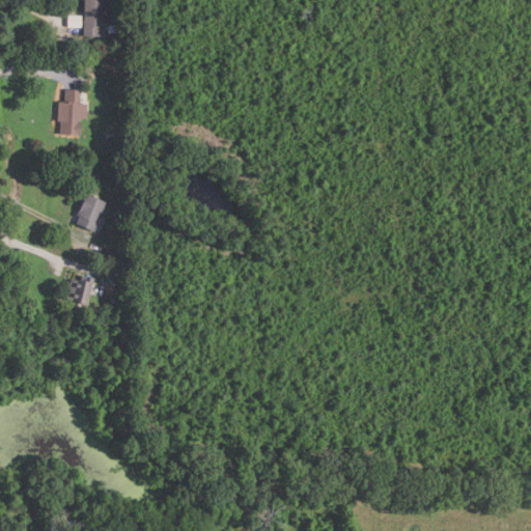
[(102,35),(85,34),(85,0),(106,0),(106,25),(102,25),(102,35)]
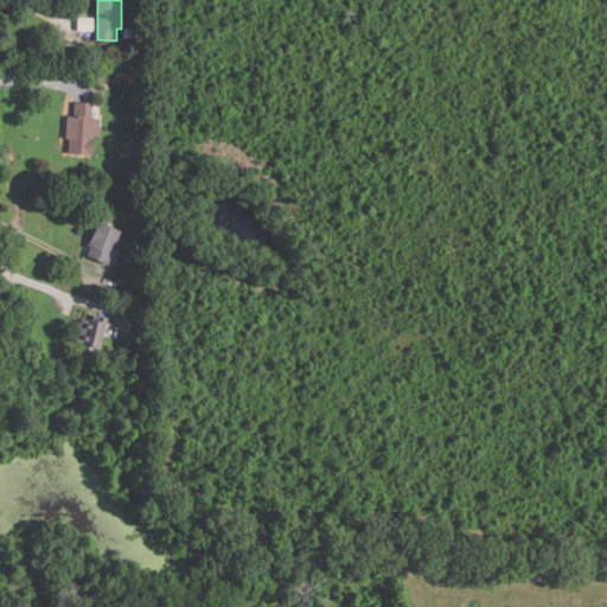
[(141,38),(125,37),(125,27),(141,27),(141,38)]
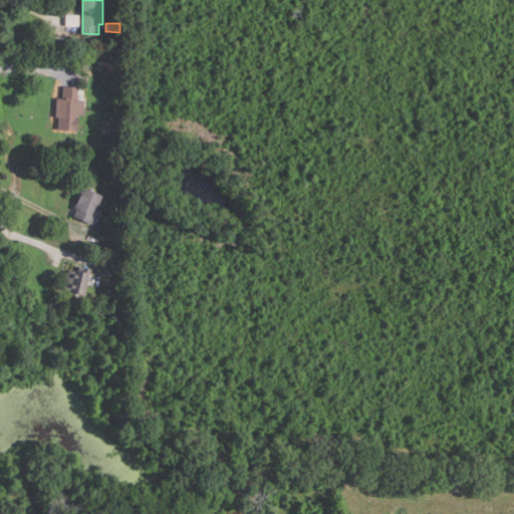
[(79,130),(60,129),(60,116),(57,116),(58,97),(64,97),(65,85),(81,86),(80,98),(86,99),(85,113),(79,112),(79,116),(80,116),(79,130)]
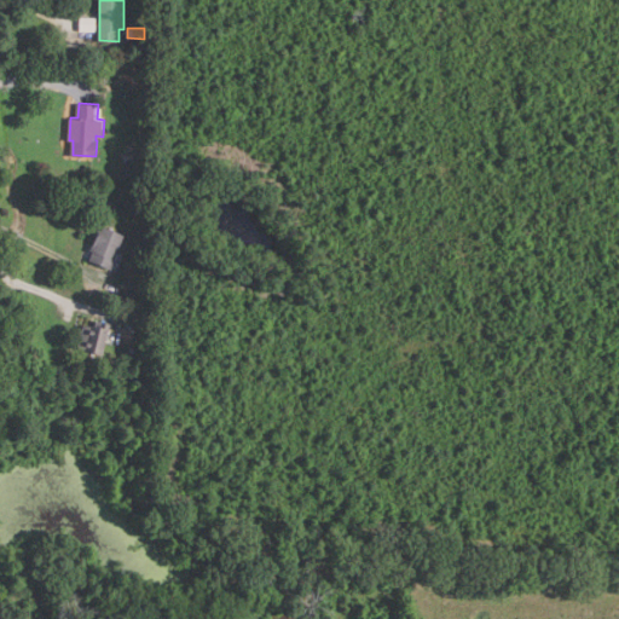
[(111,268),(91,260),(93,253),(91,252),(99,232),(97,231),(100,225),(126,235),(111,268)]
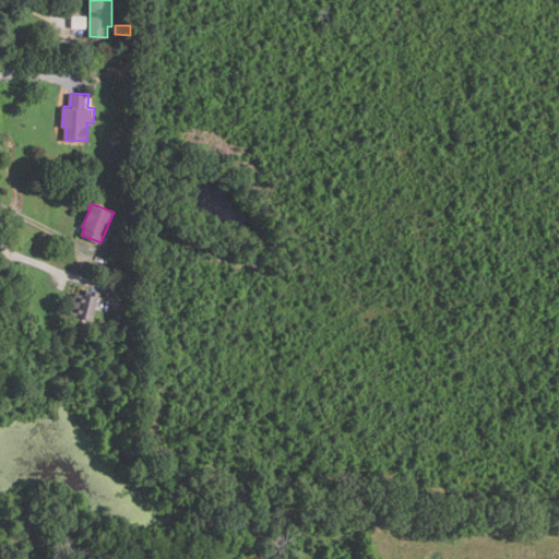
[(94,320),(72,314),(78,293),(90,296),(91,290),(102,293),(94,320)]
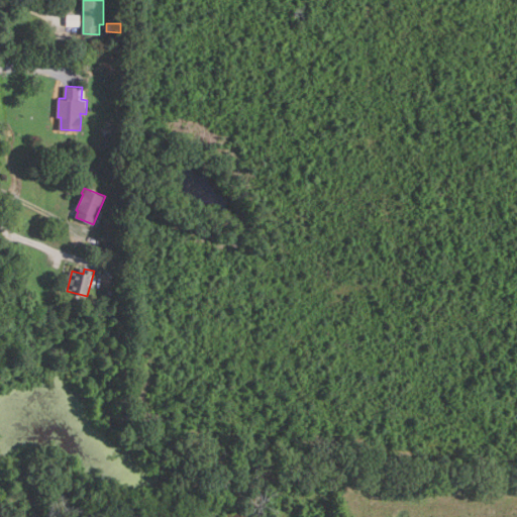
[(118,300),(109,304),(106,298),(115,294),(118,300)]
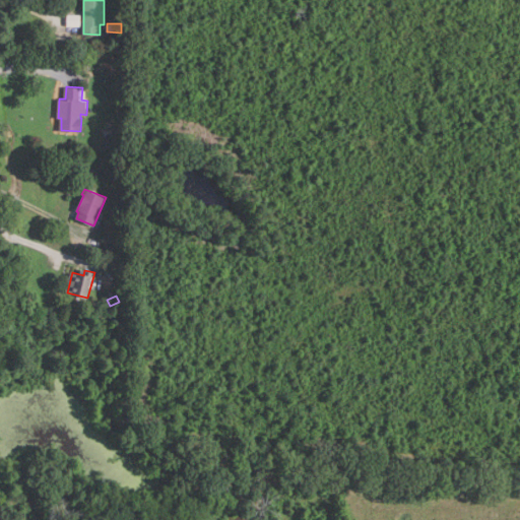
All buildings are outlined.
